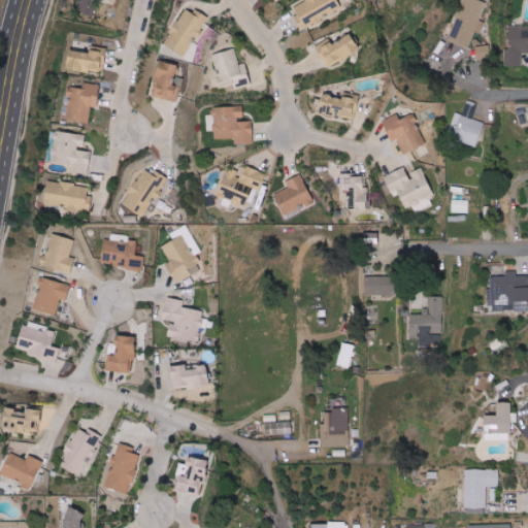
[(95,0),(91,0),(76,0),(76,13),(95,13),(95,0)]
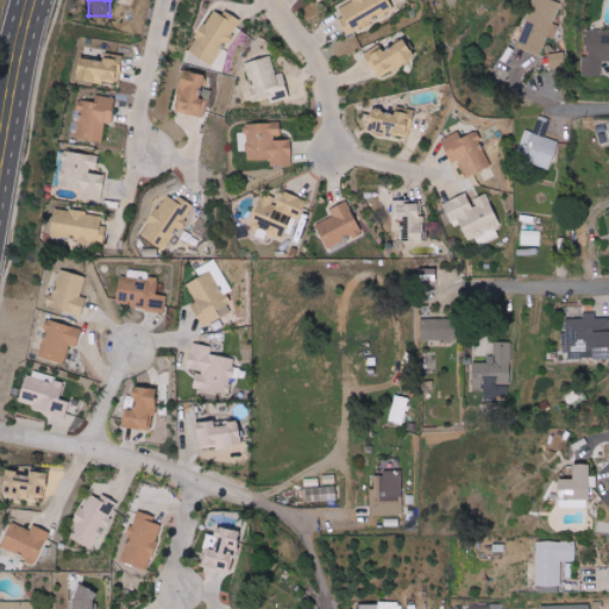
[(556,23),(562,4),(547,0),(534,0),(520,48),(541,55),(547,37),(556,39),(560,25),(556,23)]
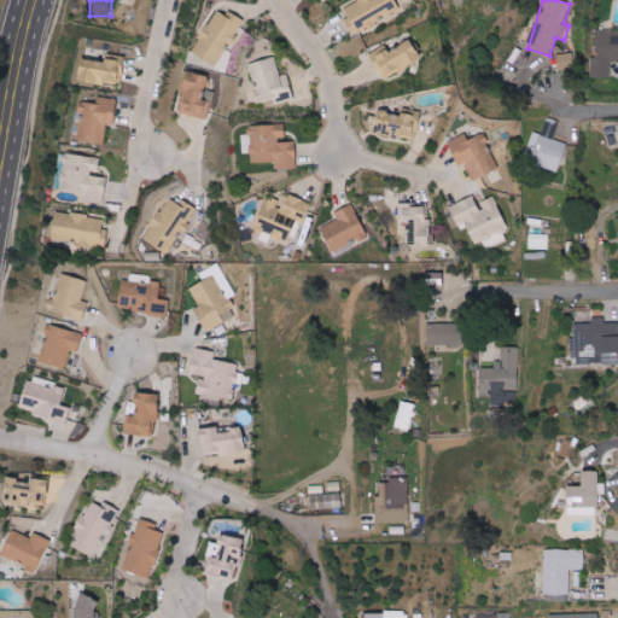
[(397,1),(348,1),(348,31),(375,31),(375,16),(398,15),(397,1)]
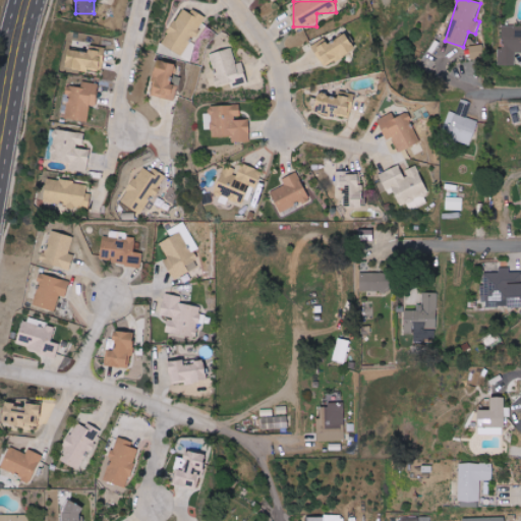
[(189,59),(197,44),(192,42),(206,17),(183,6),(163,45),(189,59)]
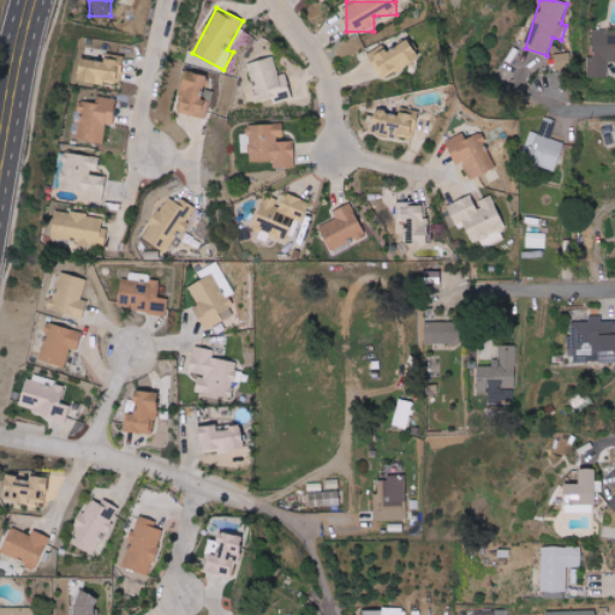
[(614,29),(593,30),(595,60),(589,60),(590,77),(609,77),(609,63),(614,61),(614,29)]
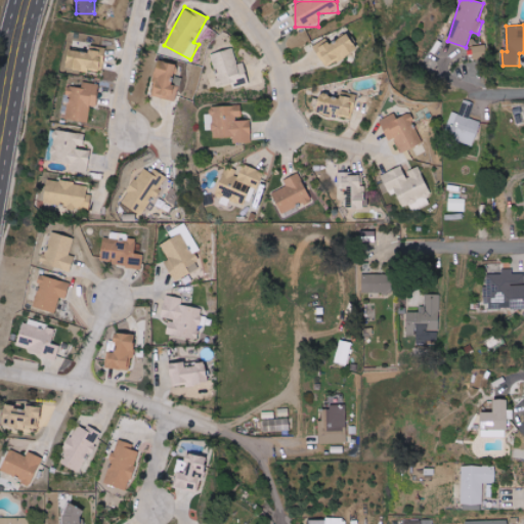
[(325,68),(359,50),(350,34),(332,44),(328,38),(314,45),(325,68)]
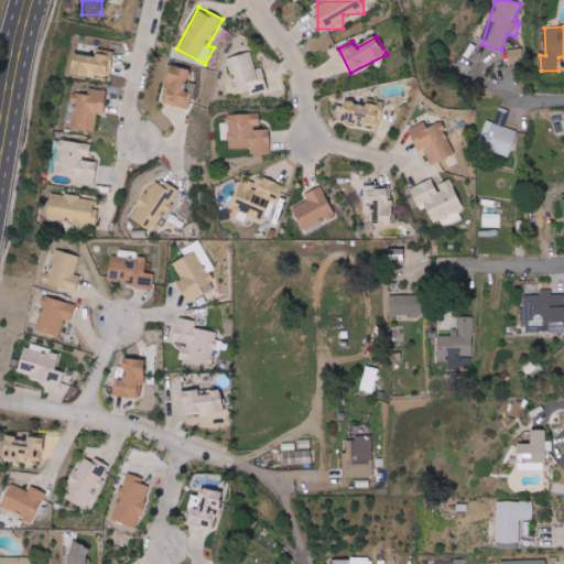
[(477,53),(467,45),(463,50),(466,52),(458,61),(466,67),(477,53)]
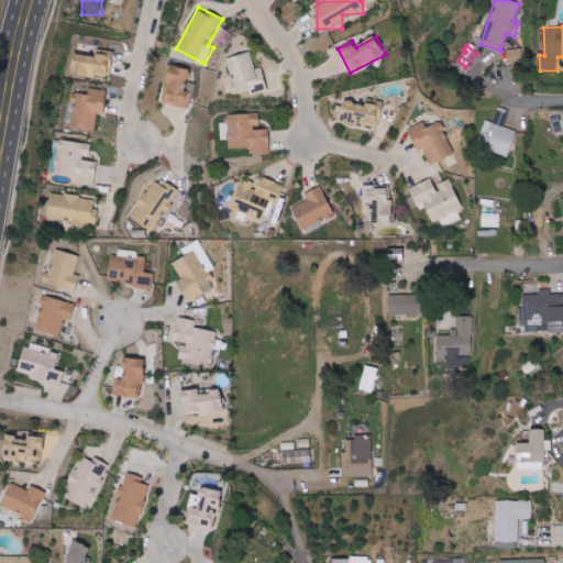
[(73,73),(96,76),(96,74),(109,76),(113,52),(98,48),(97,56),(76,53),(73,73)]
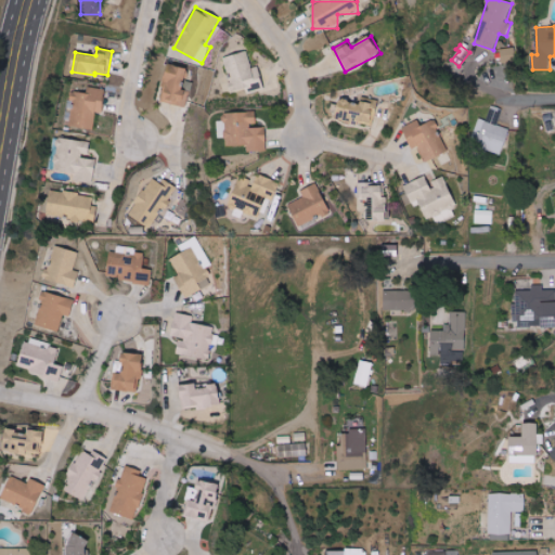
[(516,63),(515,48),(502,49),(502,63),(516,63)]
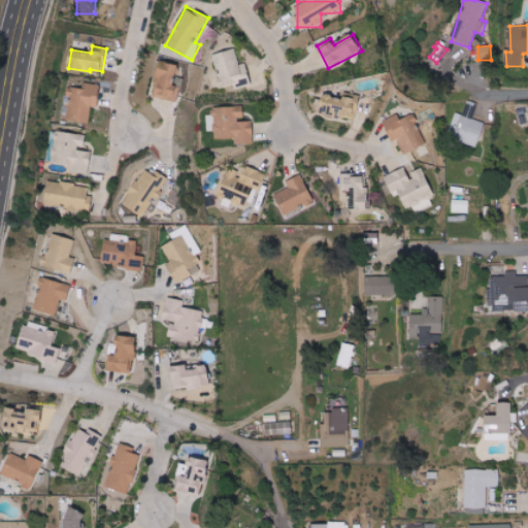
[(246,63),(240,65),(236,48),(212,55),(221,88),(234,85),(235,89),(252,85),(246,63)]
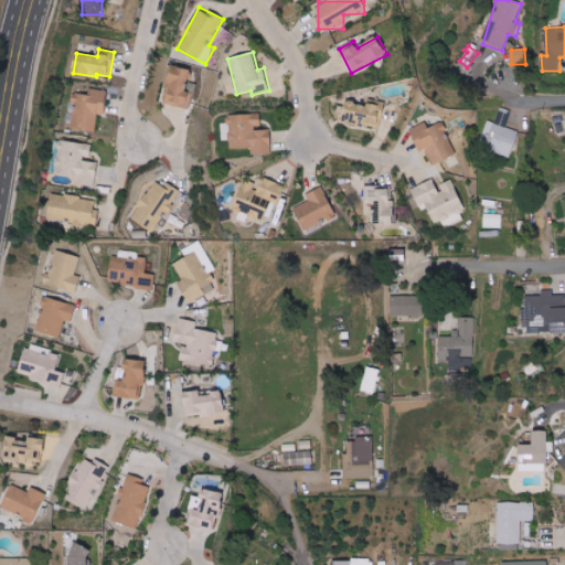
[(191,70),(172,64),(167,89),(169,91),(166,104),(188,108),(192,91),(187,89),(191,70)]
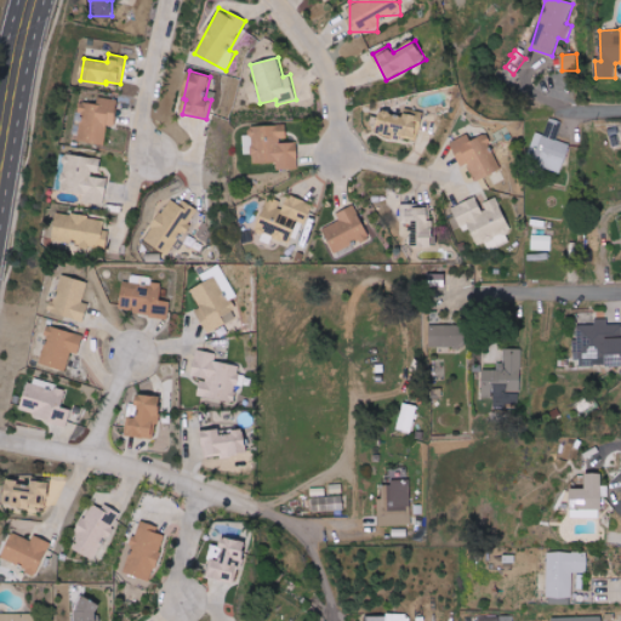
[(115,126),(119,100),(98,97),(97,103),(83,102),(78,141),(104,144),(107,125),(115,126)]
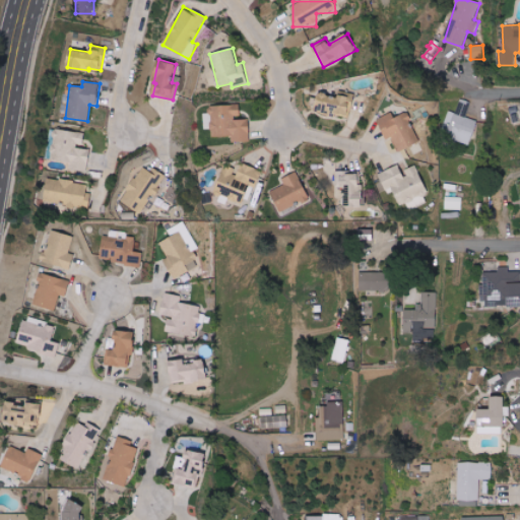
[(349,116),(353,98),(320,91),(316,110),(349,116)]
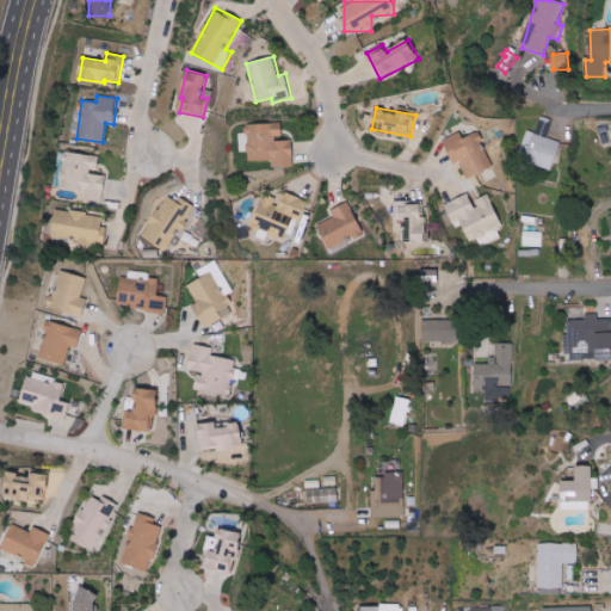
[(526,130),(520,159),(554,166),(560,141),(549,139),(553,119),(541,117),(537,133),(526,130)]
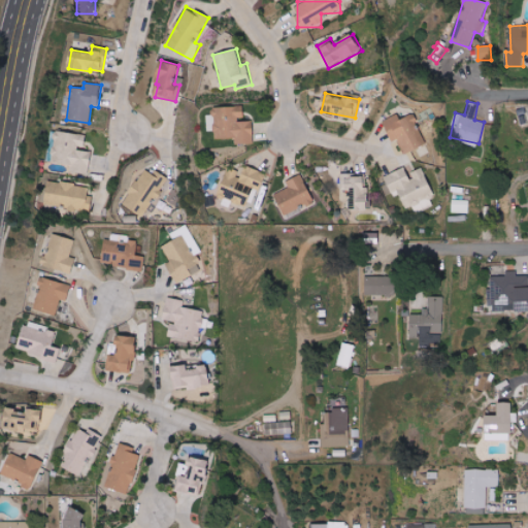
[(235,138),(235,144),(254,143),(254,120),(244,120),(244,106),(213,107),(215,139),(235,138)]
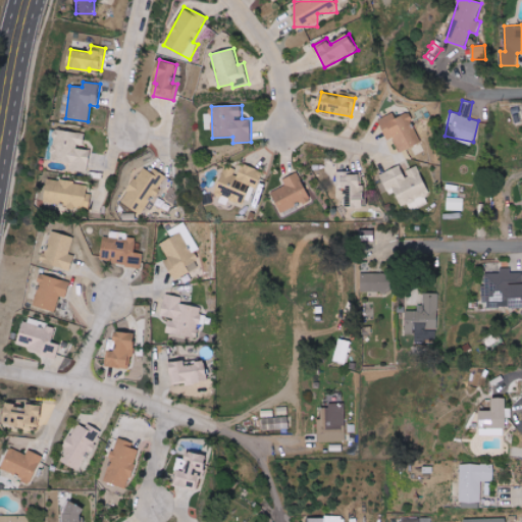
[(422,142),(408,113),(397,118),(394,113),(379,120),(388,140),(394,138),(401,152),(422,142)]
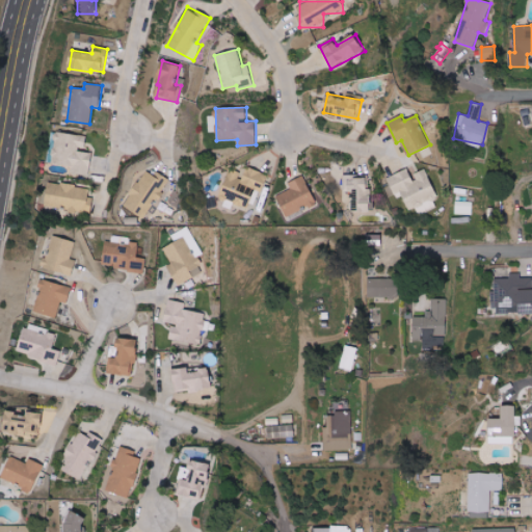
[(90,175),(91,151),(85,151),(86,135),(55,133),(53,164),(71,165),(71,174),(90,175)]
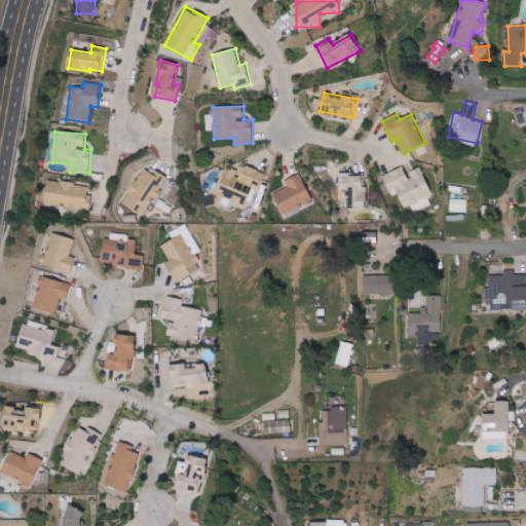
[(227,166),(217,196),(251,208),(264,172),(243,164),(240,172),(227,166)]
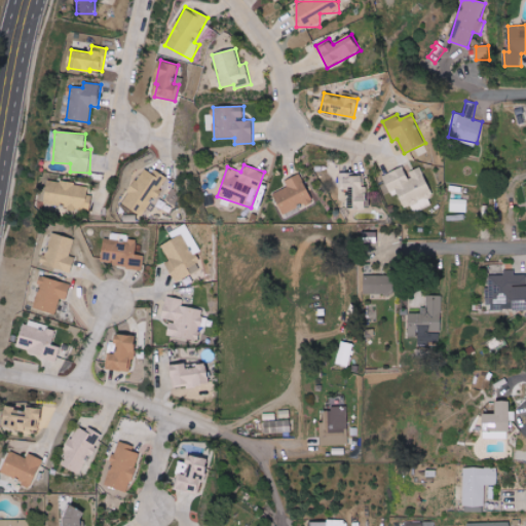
[(122,203),(144,217),(167,180),(146,165),(122,203)]
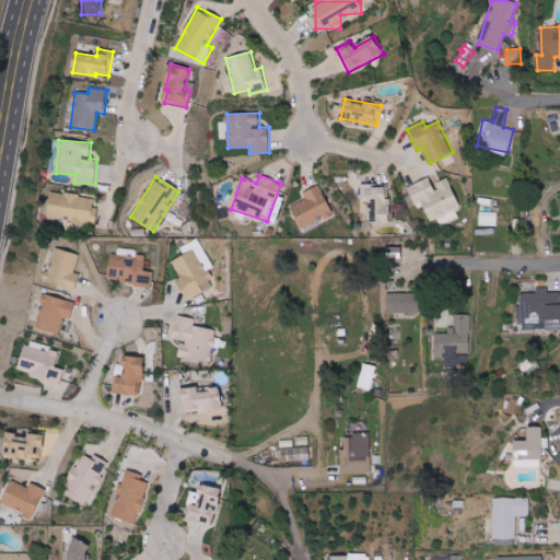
[(408,187),(418,209),(424,207),(431,221),(438,219),(441,226),(464,217),(447,178),(433,184),(431,177),(408,187)]
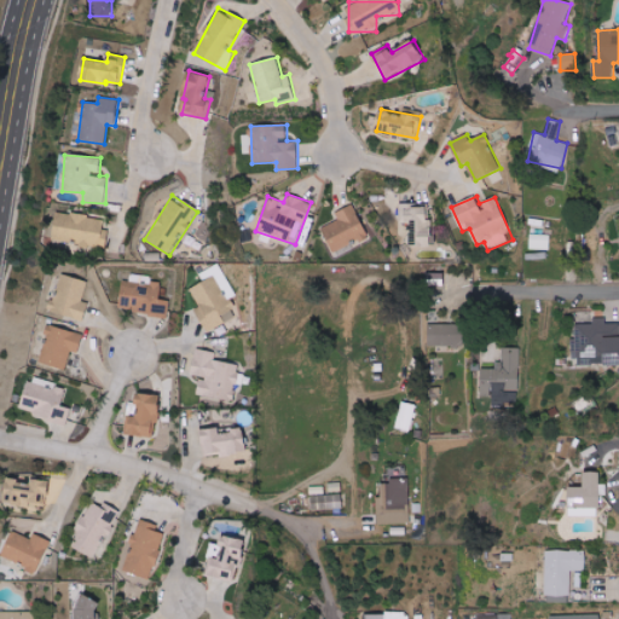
[(432,246),(432,219),(428,219),(428,204),(400,203),(400,223),(411,223),(411,246),(432,246)]
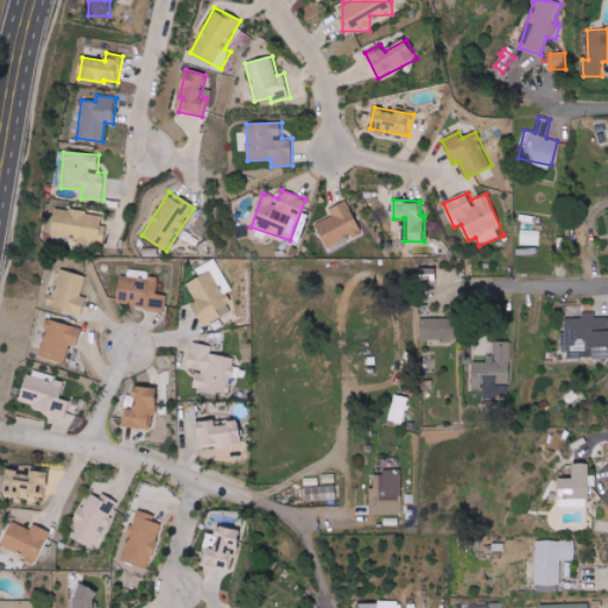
[(329,248),(362,232),(346,201),(329,209),(333,216),(316,225),(329,248)]
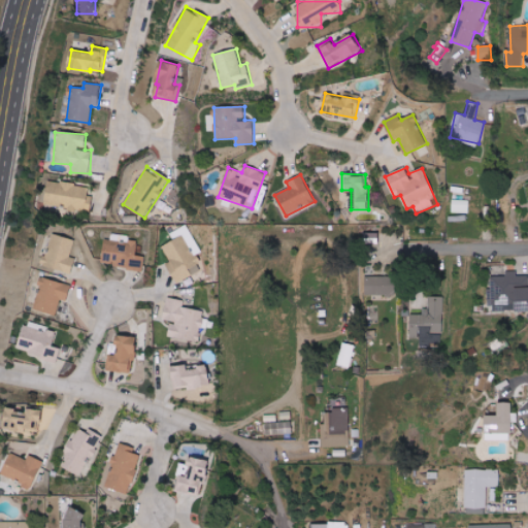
[(90,186),(47,180),(45,204),(68,206),(67,209),(91,212),(93,197),(88,197),(90,186)]
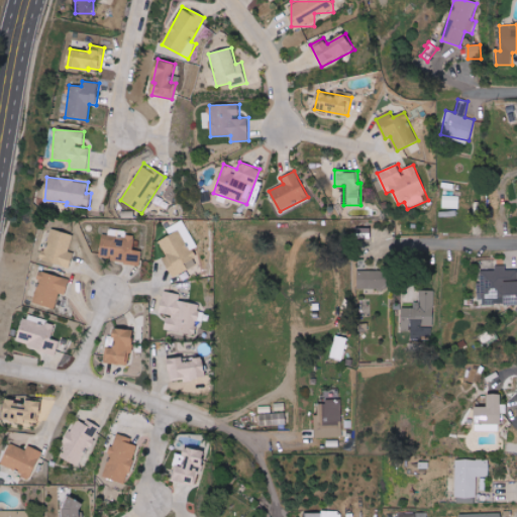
[(442,208),(459,208),(459,196),(443,195),(442,208)]
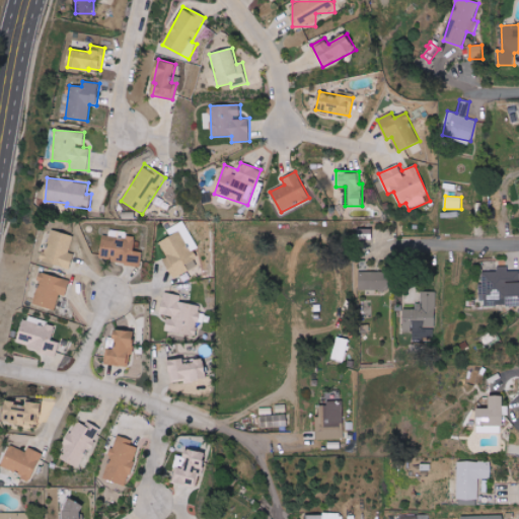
[(198,248),(183,221),(166,229),(170,237),(158,242),(174,278),(200,266),(193,250),(198,248)]
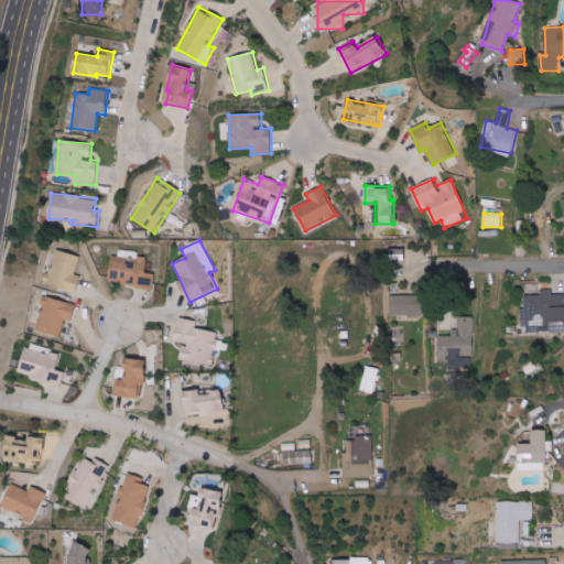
[(404,249),(389,248),(388,260),(404,260),(404,249)]
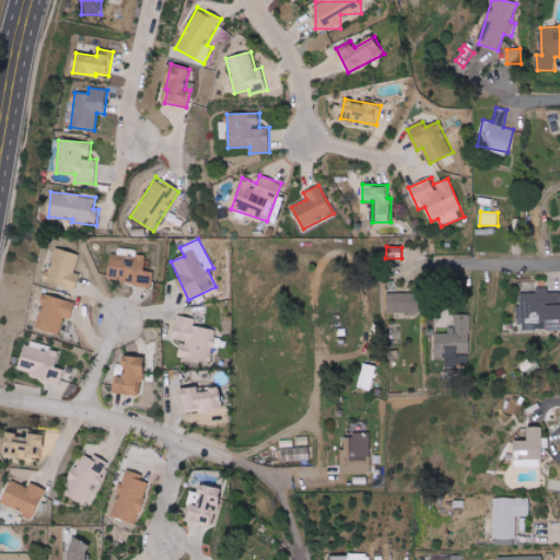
[(80,254),(55,248),(46,282),(77,290),(80,273),(74,272),(80,254)]
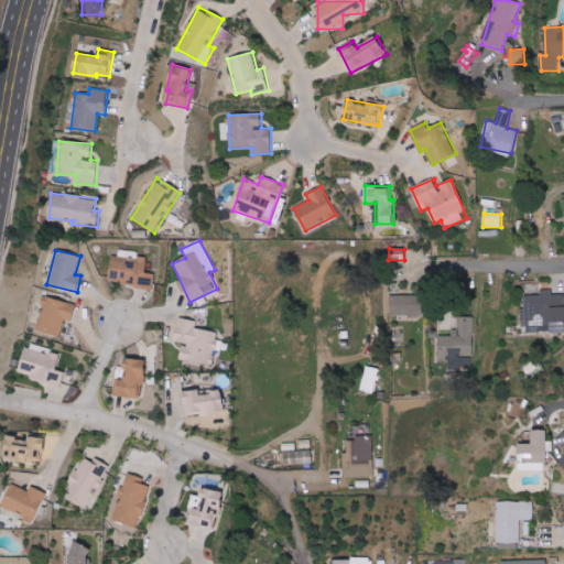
[(110,283),(153,288),(154,274),(145,273),(148,257),(134,256),(134,251),(122,250),(121,257),(112,256),(110,283)]
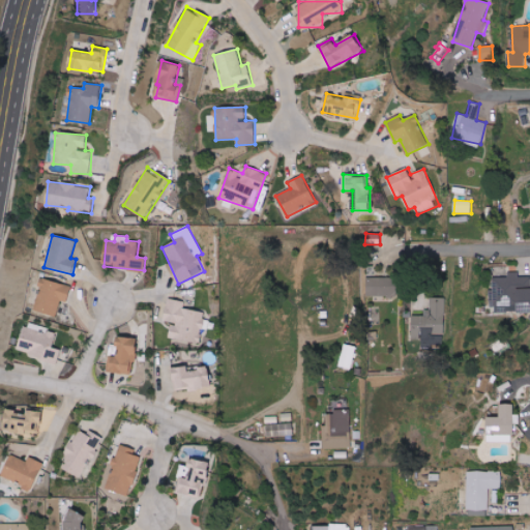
[(493,277),(494,304),(497,304),(497,313),(529,312),(529,275),(519,276),(519,271),(508,272),(508,277),(493,277)]
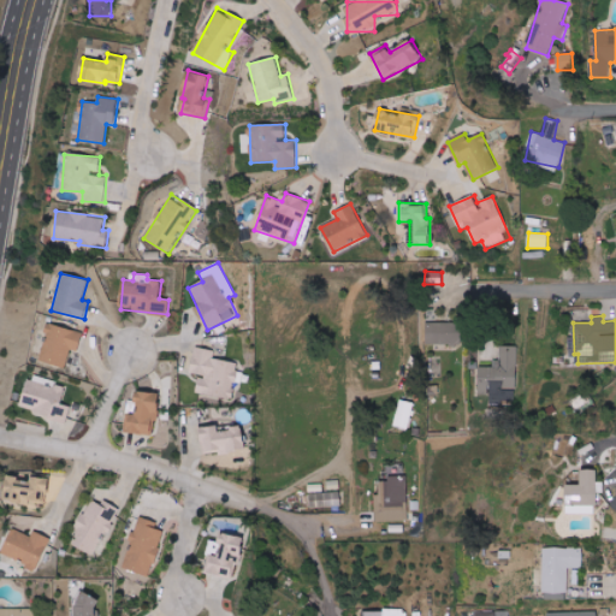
[(462,323),(427,323),(426,344),(461,344),(462,323)]
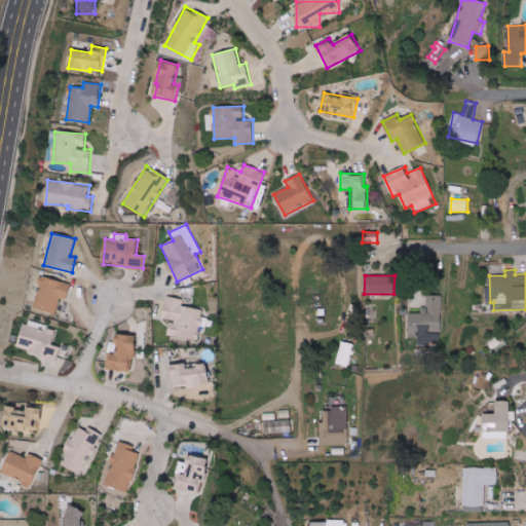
[(71,283),(40,276),(38,287),(39,287),(35,308),(57,313),(60,298),(67,300),(71,283)]
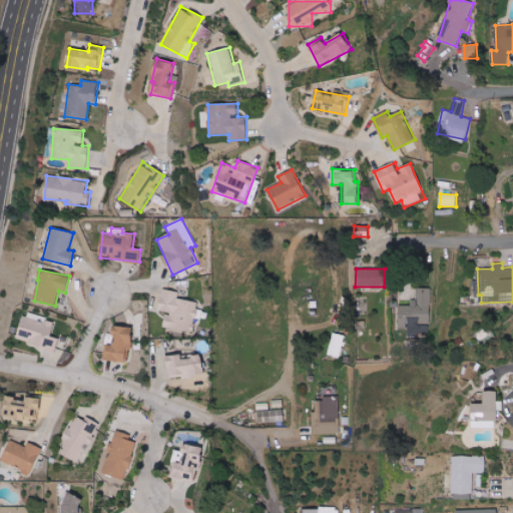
[(431,288),(415,288),(414,306),(399,305),(399,329),(408,329),(408,334),(428,335),(428,324),(430,324),(431,288)]
